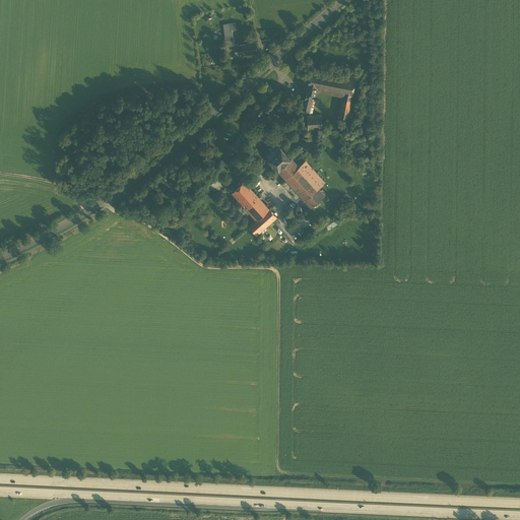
[(257,53),(256,43),(234,46),(232,30),(236,29),(235,23),(223,25),(229,57),(257,53)]
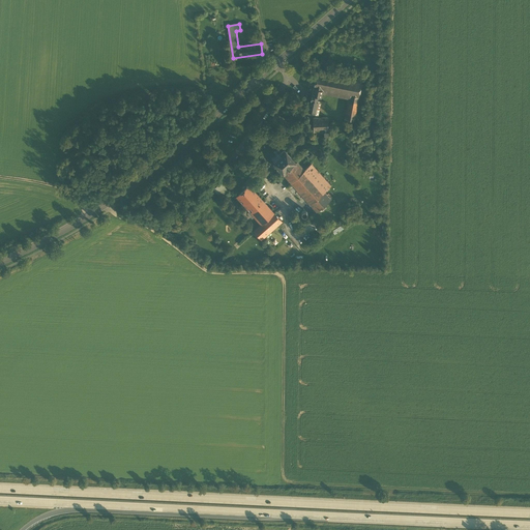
[(317,72),(314,88),(323,90),(350,95),(346,119),(354,121),(361,82),(317,72)]
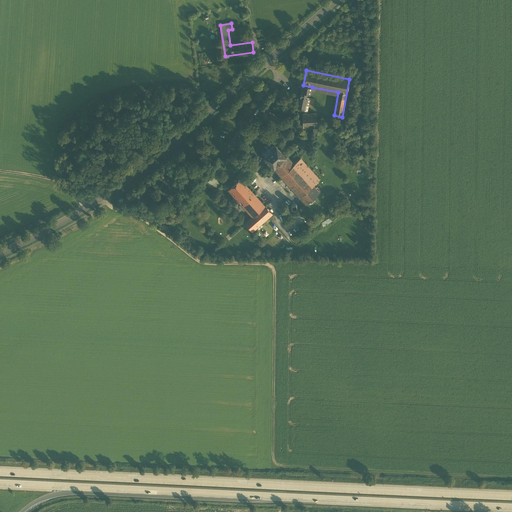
[(303,85),(301,92),(307,93),(310,94),(312,87),(303,85)]
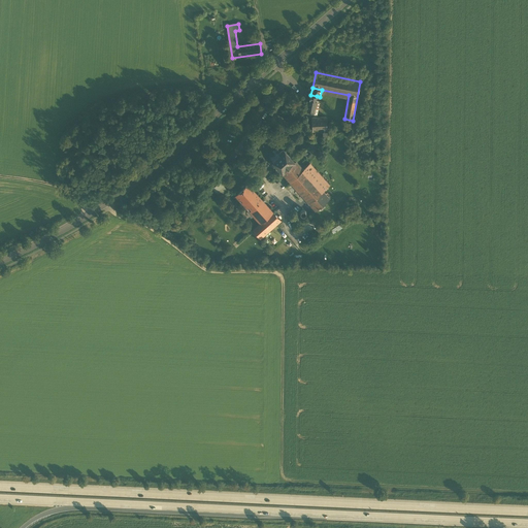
[(319,101),(316,100),(310,99),(307,111),(312,112),(317,113),(319,101)]
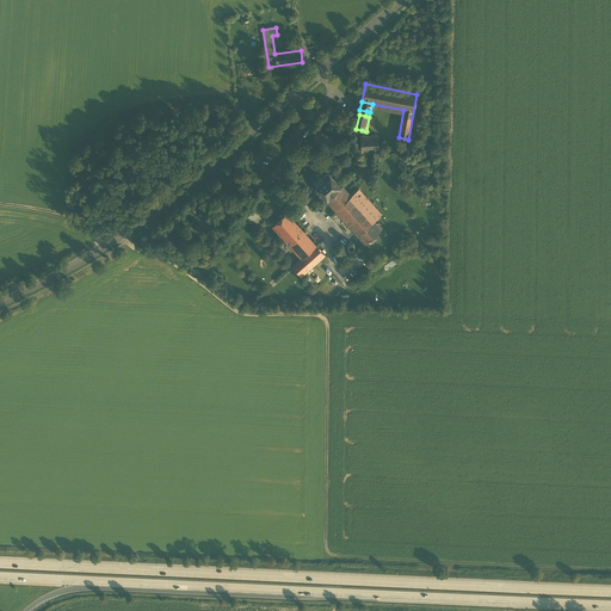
[(360,144),(362,152),(374,152),(378,152),(377,136),(360,136),(360,144)]
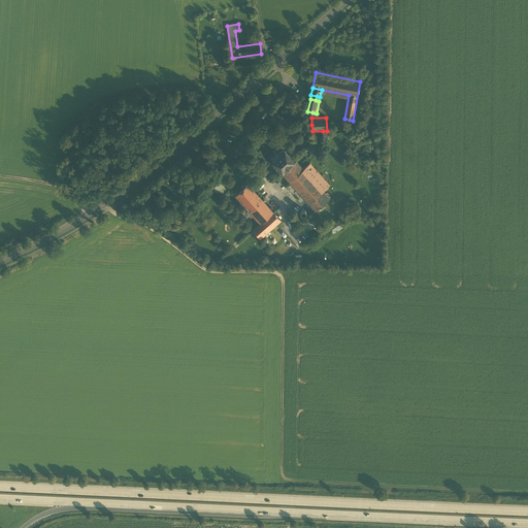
[(293,133),(282,123),(276,128),(288,138),(293,133)]
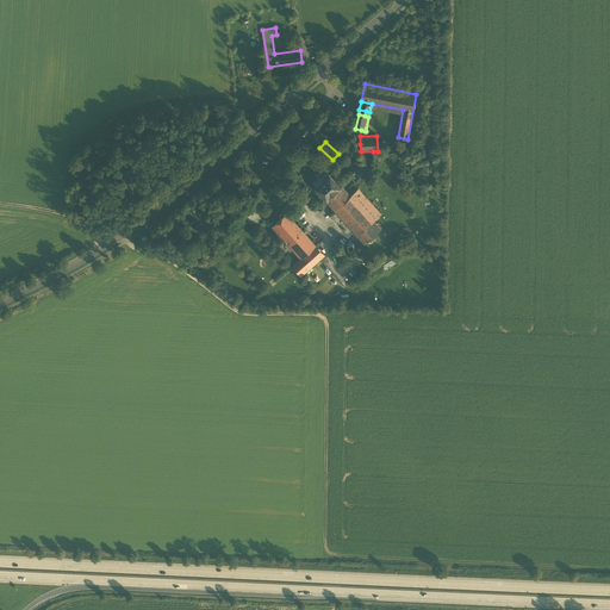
[(327,200),(340,187),(329,175),(315,188),(327,200)]
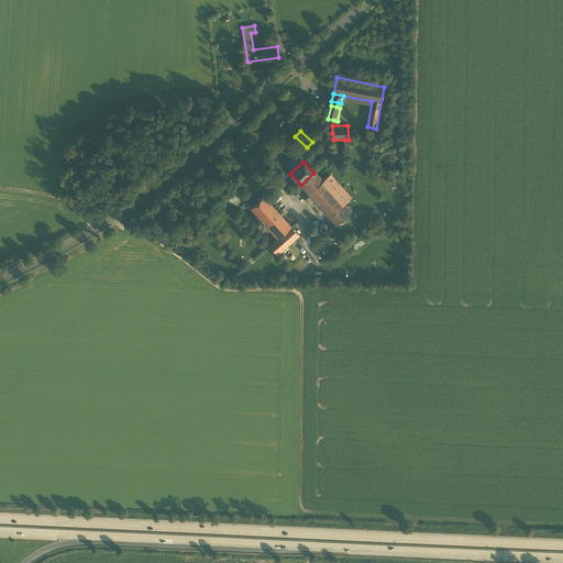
[(313,173),(301,185),(338,223),(351,211),(344,203),(352,197),(331,175),(323,180),(315,172),(313,173)]
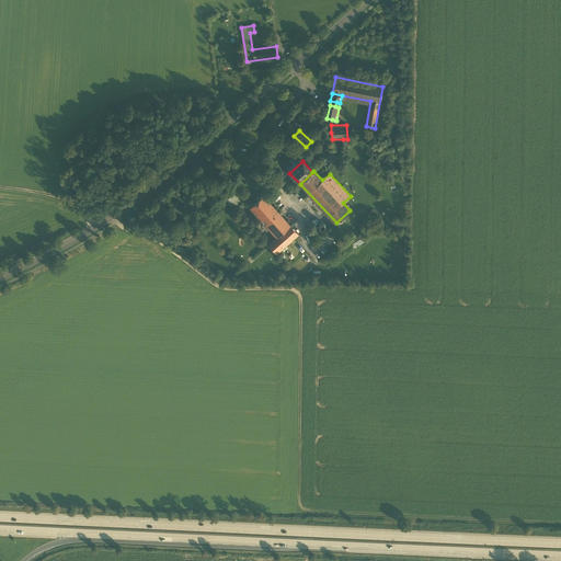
[(235,193),(227,199),(235,208),(242,202),(235,193)]
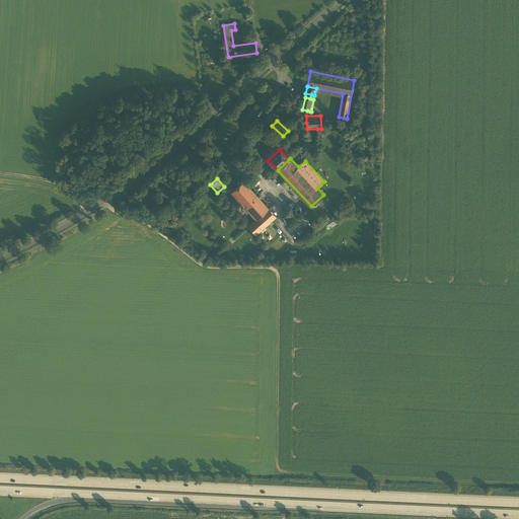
[(247,178),(232,192),(255,220),(269,209),(248,186),(251,182),(247,178)]
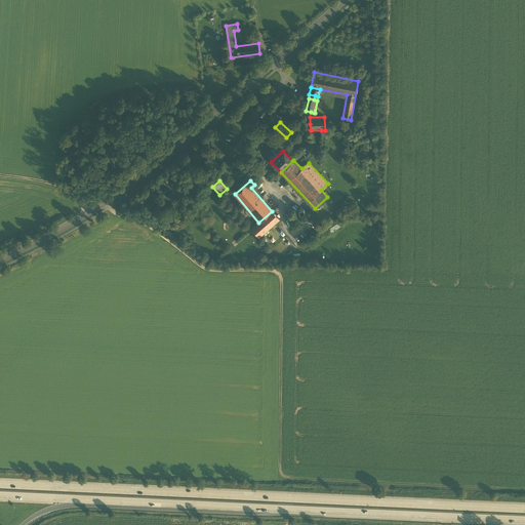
[(279,219),(272,211),(258,223),(251,229),(258,237),(279,219)]
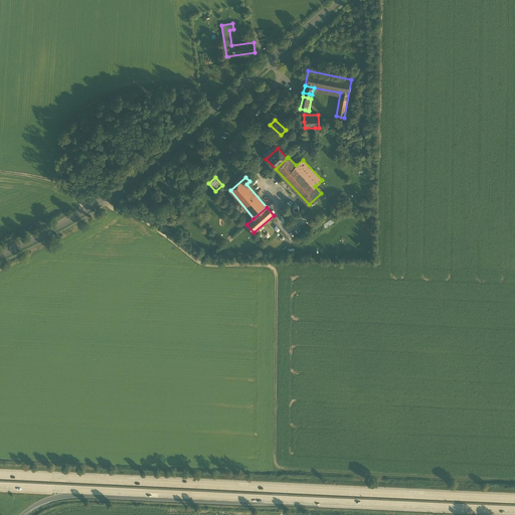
[(333,217),(323,223),(325,227),(336,221),(333,217)]
